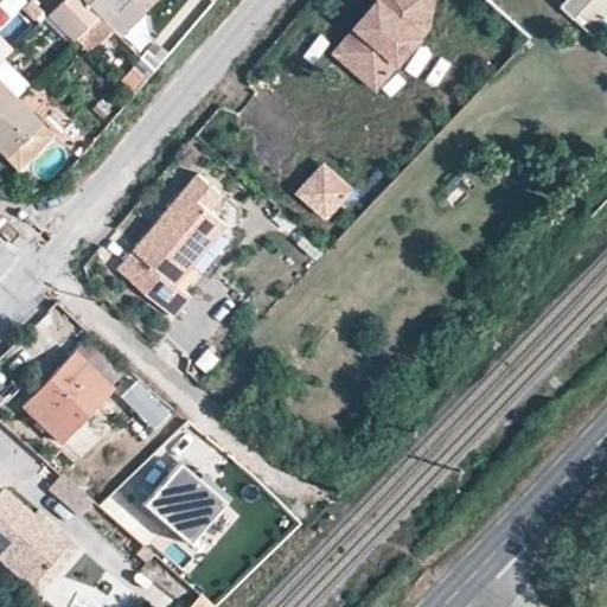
[(44,11),(32,0),(30,0),(21,8),(34,20),(44,11)]
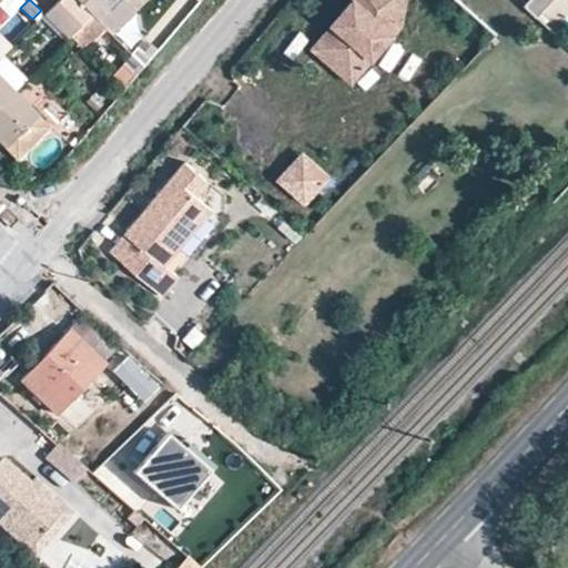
[(79,0),(58,0),(56,2),(80,28),(93,14),(79,0)]
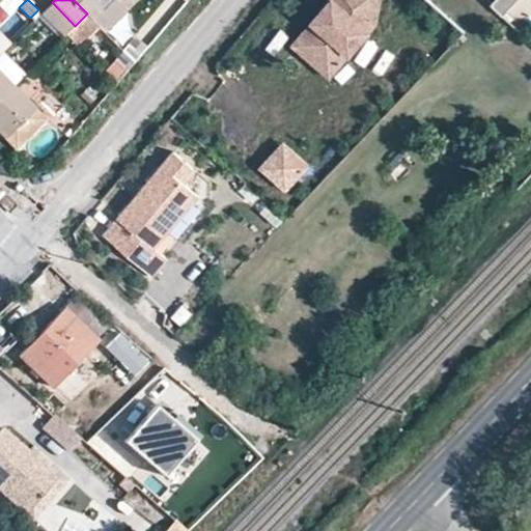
[(74,0),(87,14),(93,20),(113,0),(74,0)]
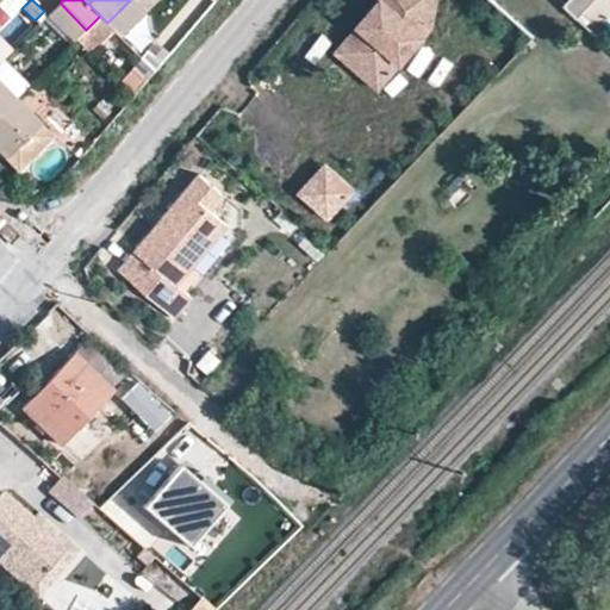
[(134,0),(145,10),(154,0),(134,0)]
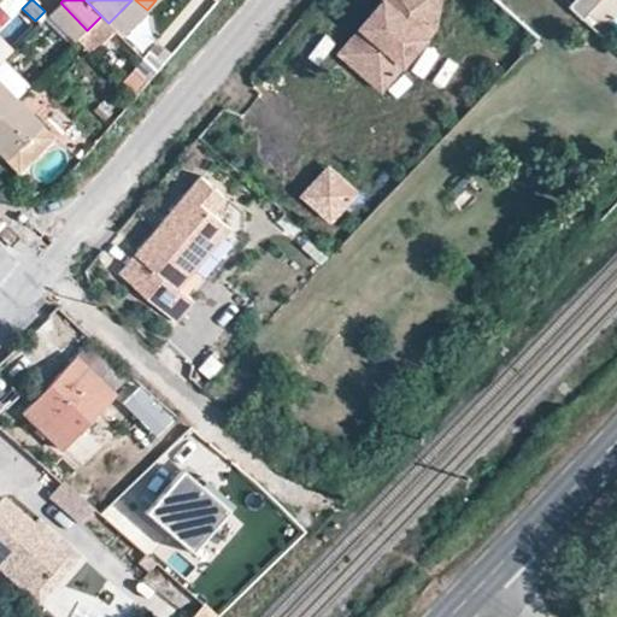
[(435,0),(385,0),(385,1),(344,53),(381,88),(430,34),(435,0)]
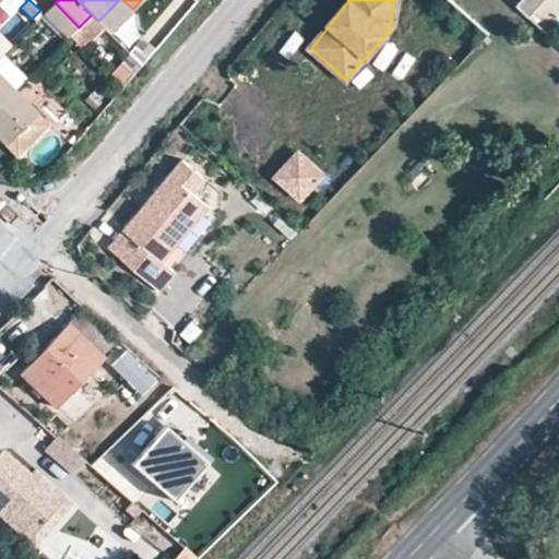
[(519,0),(518,1),(530,13),(542,0),(519,0)]
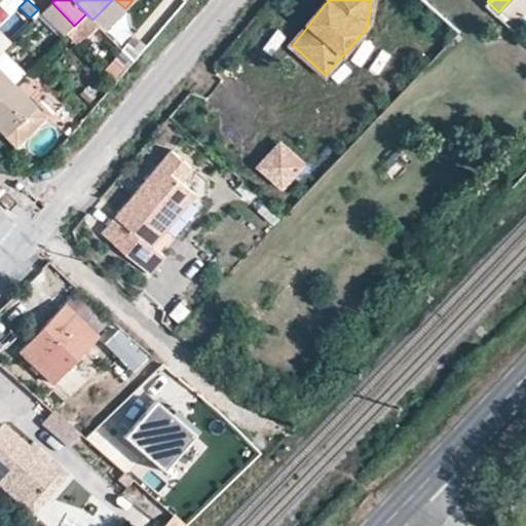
[(51,2),(41,12),(64,36),(74,26),(51,2)]
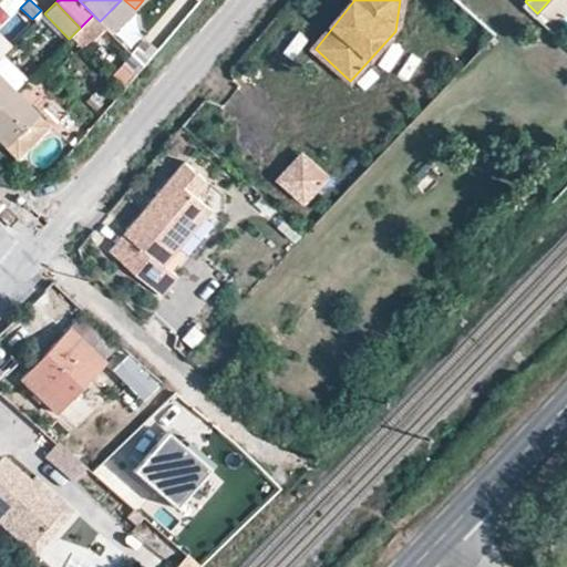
[(0,35),(0,57),(2,55),(11,47),(0,35)]
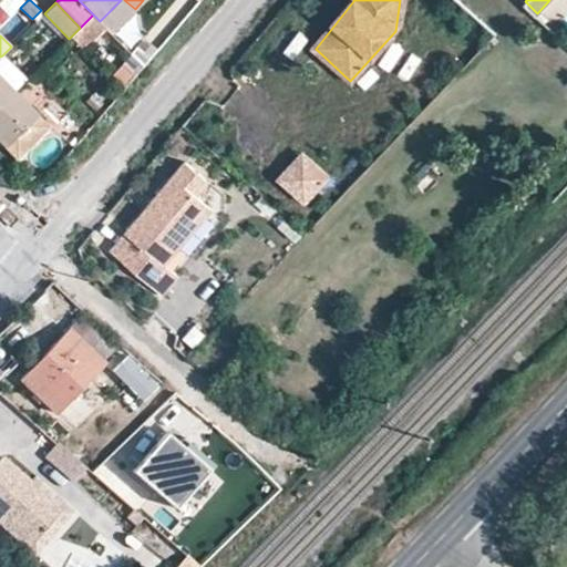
[(2,55),(0,57),(0,76),(16,91),(27,80),(2,55)]
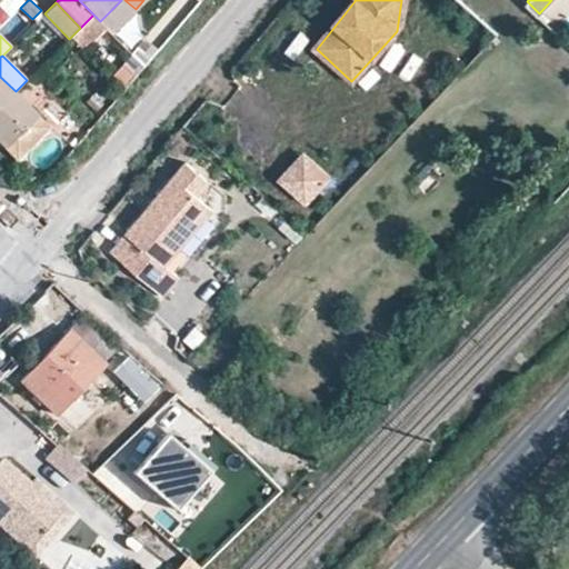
[(0,106),(16,91),(0,77),(0,106)]
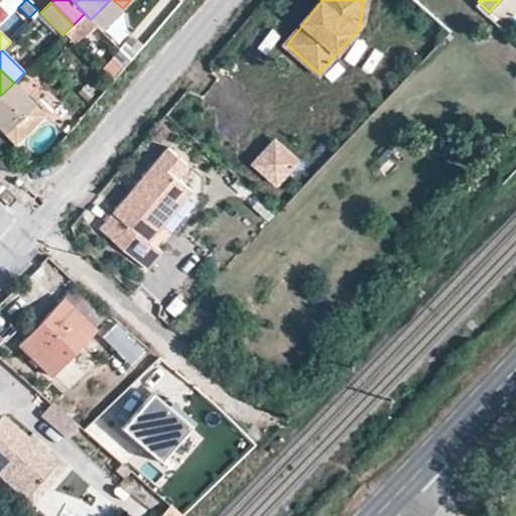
[(34,104),(14,83),(0,96),(0,129),(4,134),(34,104)]
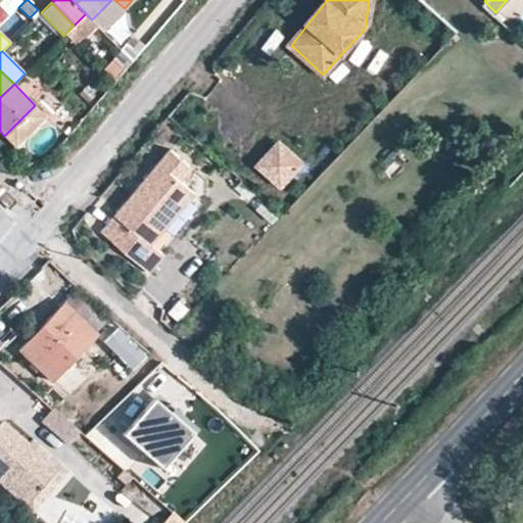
[(48,120),(35,105),(4,136),(17,149),(48,120)]
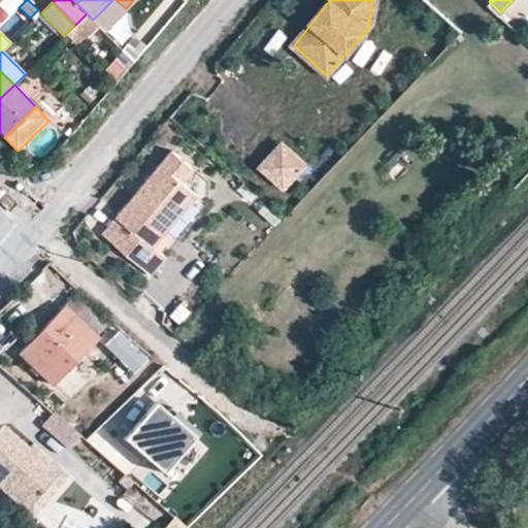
[(188,178),(199,166),(178,146),(107,230),(154,268),(167,252),(156,242),(201,190),(188,178)]
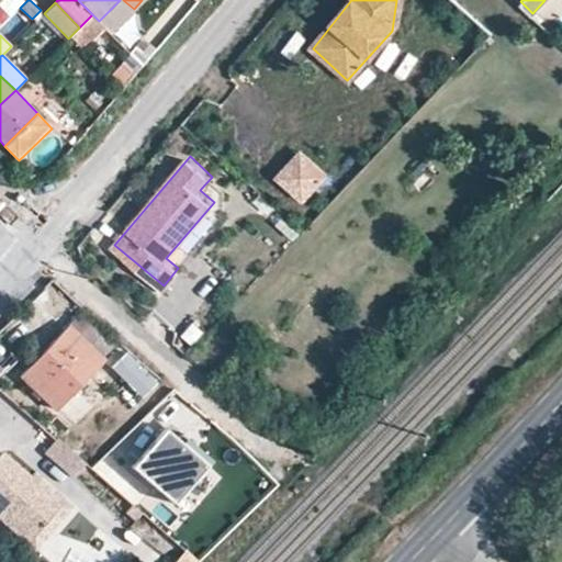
[(300,156),(279,178),(301,199),(323,177),(300,156)]
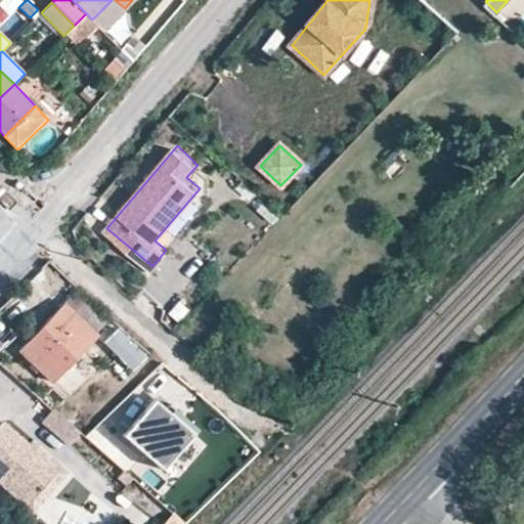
[(94,335),(104,322),(84,303),(74,313),(63,304),(20,349),(54,382),(97,337),(94,335)]
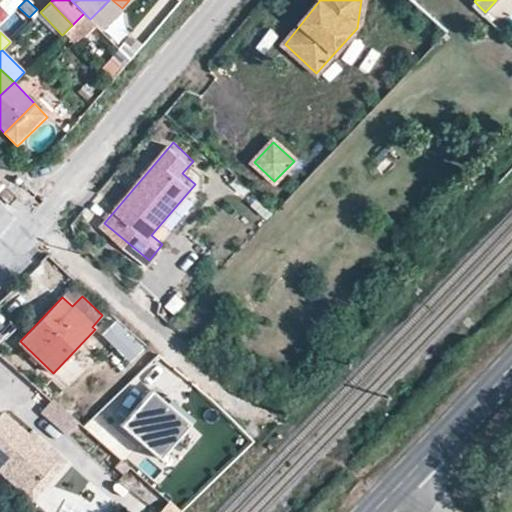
[(116,321),(102,335),(128,362),(143,348),(116,321)]
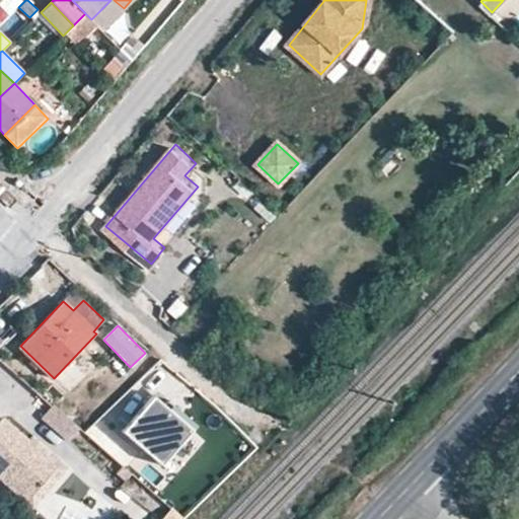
[(77,400),(85,392),(76,385),(69,392),(77,400)]
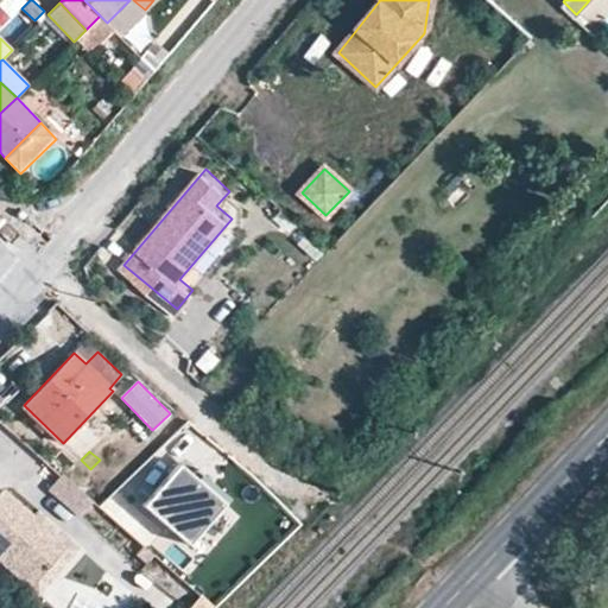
[(177,464),(143,505),(189,544),(223,504),(177,464)]
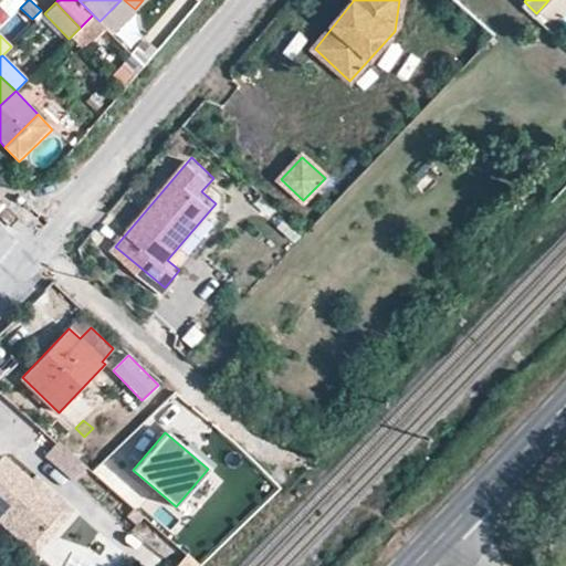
[(56,444),(46,457),(73,478),(83,464),(56,444)]
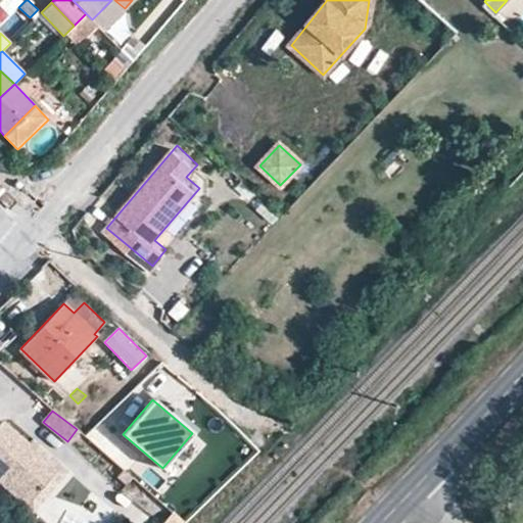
[(2,422),(0,424),(0,480),(26,503),(51,474),(22,449),(27,444),(2,422)]
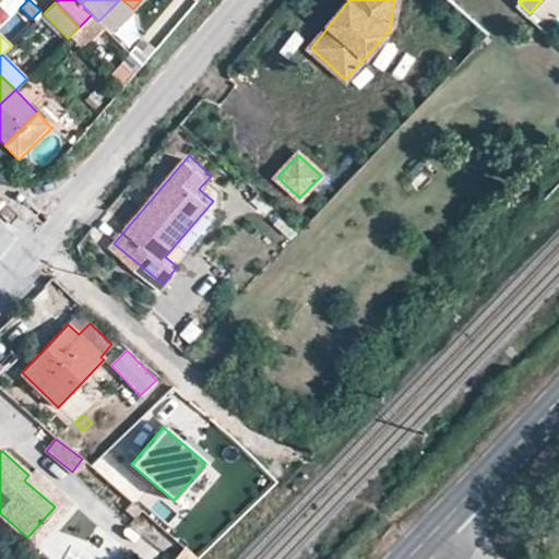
[(37,545),(72,504),(34,471),(28,475),(24,480),(55,507),(27,537),(37,545)]
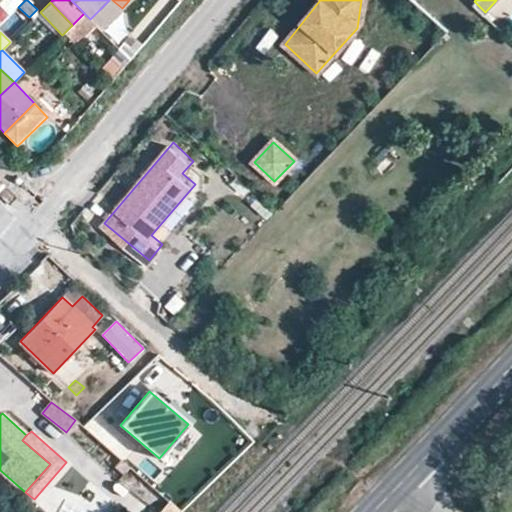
[(119,480),(131,467),(121,459),(109,472),(119,480)]
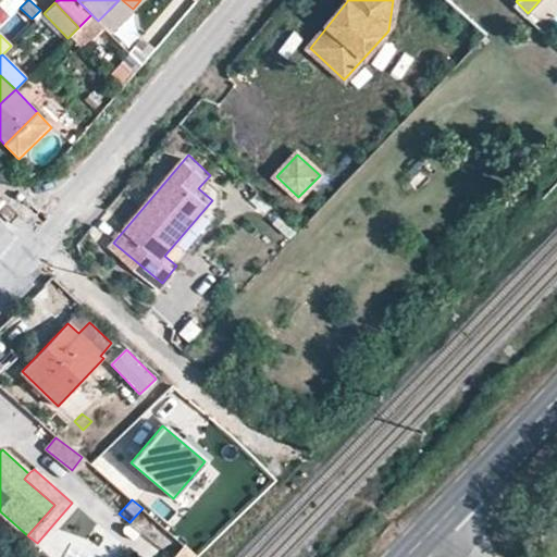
[(194,518),(201,524),(208,517),(201,509),(194,518)]
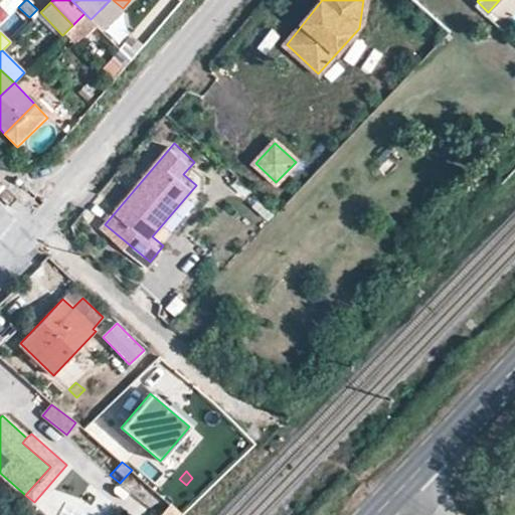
[(162,514),(183,514),(172,505),(162,514)]
